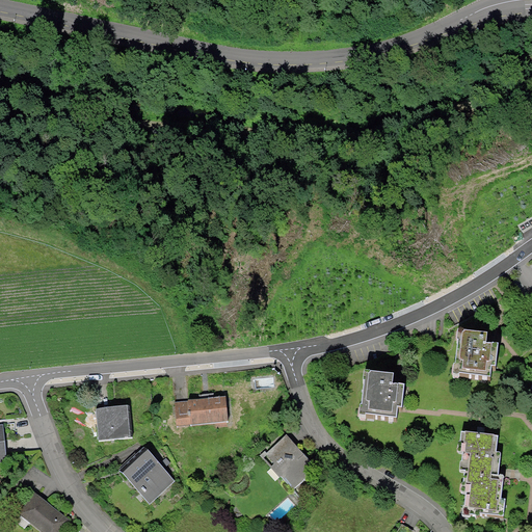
[(487,331),(458,328),(457,338),(458,338),(455,363),(454,362),(452,373),(459,374),(460,372),(490,376),(491,366),(496,366),(499,343),(486,341),(487,331)]
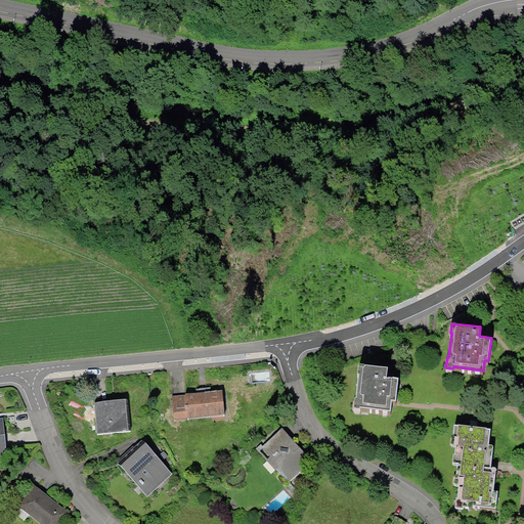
[(388,367),(359,363),(358,373),(359,373),(356,397),(355,397),(353,408),(360,408),(360,407),(391,411),(392,400),(396,401),(399,378),(387,377),(388,367)]
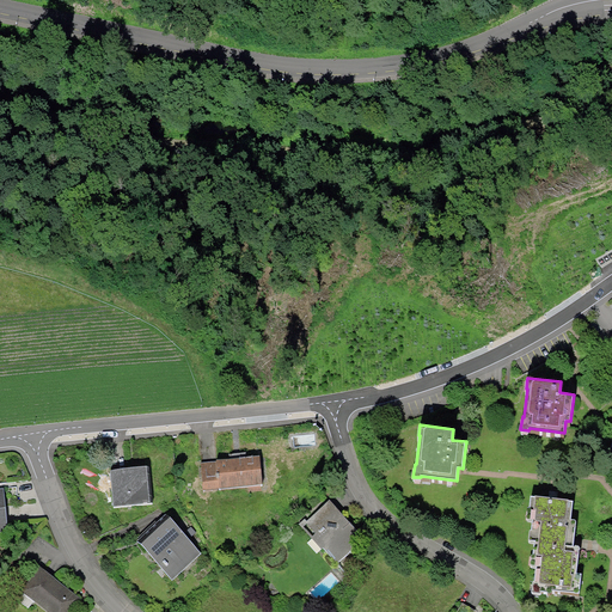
[(262,484),(259,456),(216,459),(216,461),(201,463),(202,491),(262,484)]
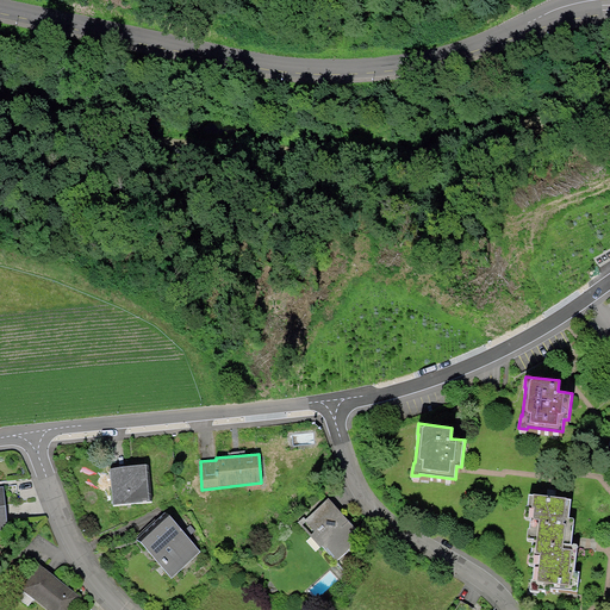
[(147,466),(110,468),(112,503),(150,499),(147,466)]
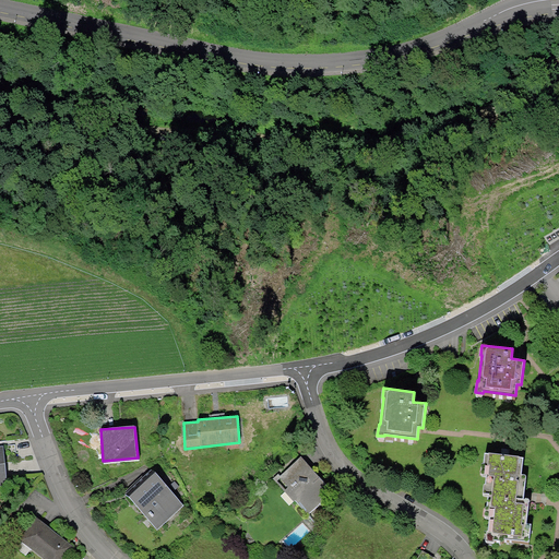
[(523,458),(485,453),(482,473),(486,475),(483,492),(488,494),(485,516),(490,518),(486,543),(494,544),(494,540),(501,542),(503,538),(528,542),(531,524),(526,523),(528,500),(523,500),(525,474),(521,473),(523,458)]
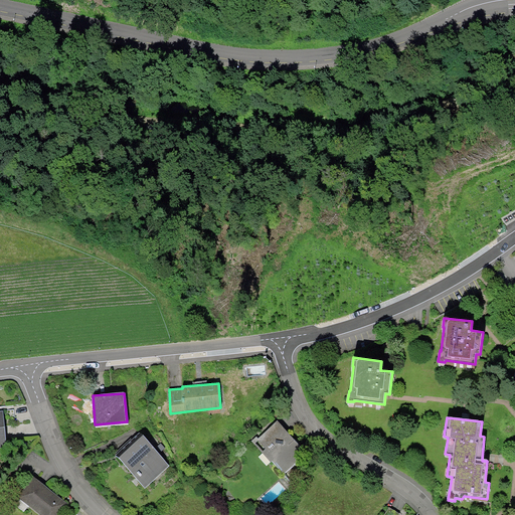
[(306,453),(278,421),(258,439),(255,437),(251,441),(271,462),(273,461),(284,473),(306,453)]
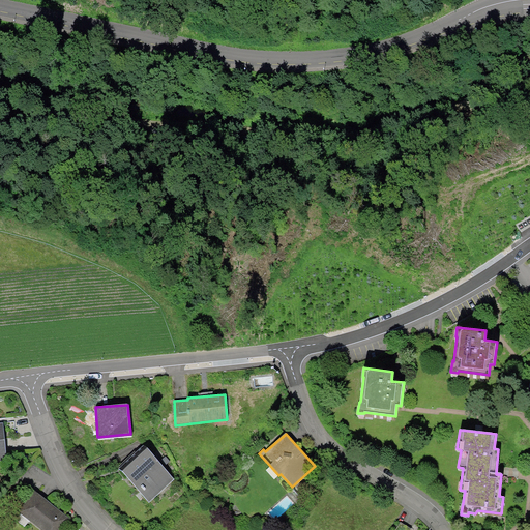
[(148,447),(121,469),(149,504),(176,482),(148,447)]
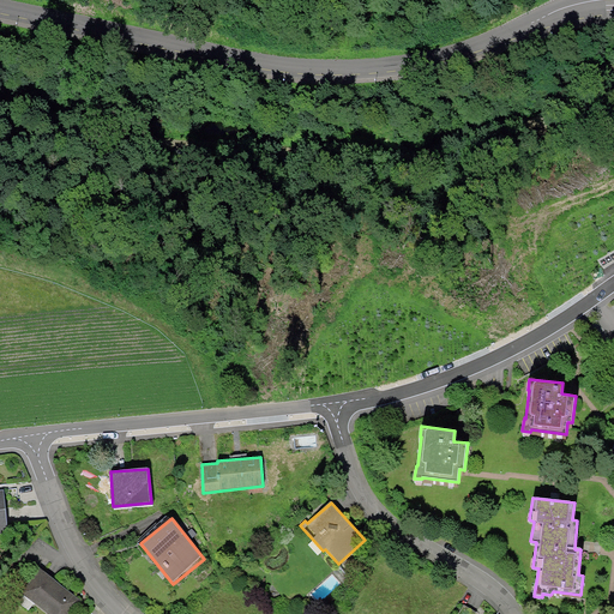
[(73,613),(83,603),(41,570),(14,601),(29,613),(36,605),(47,613),(73,613)]
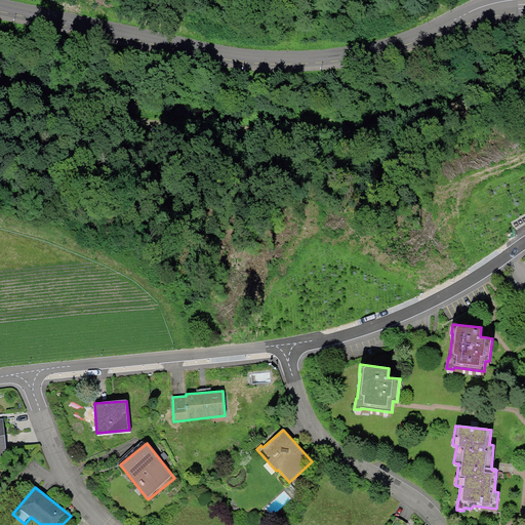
[(406,524),(393,516),(387,524),(406,524)]
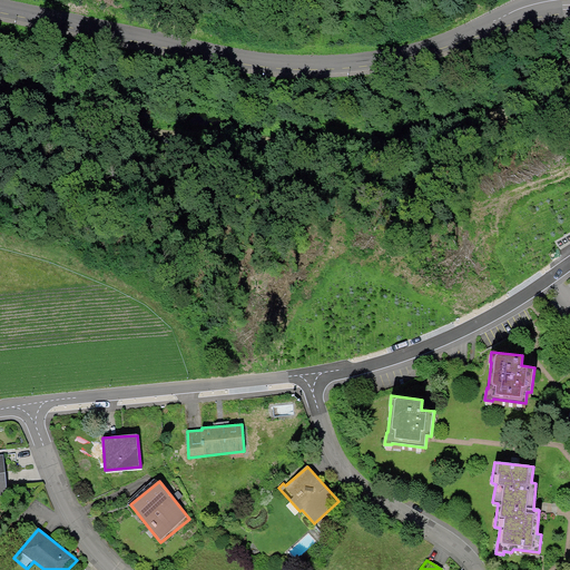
All buildings are outlined.
